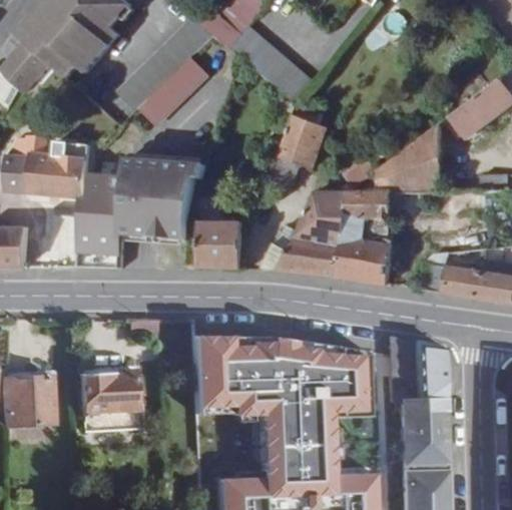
[(118,37),(109,30),(74,0),(47,0),(16,37),(21,42),(48,63),(66,79),(77,67),(85,74),(118,37)]
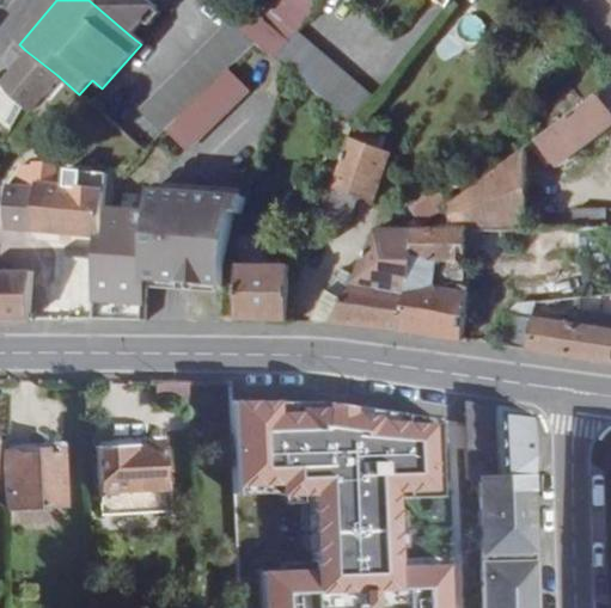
[(89,0),(130,36),(154,8),(145,0),(89,0)]
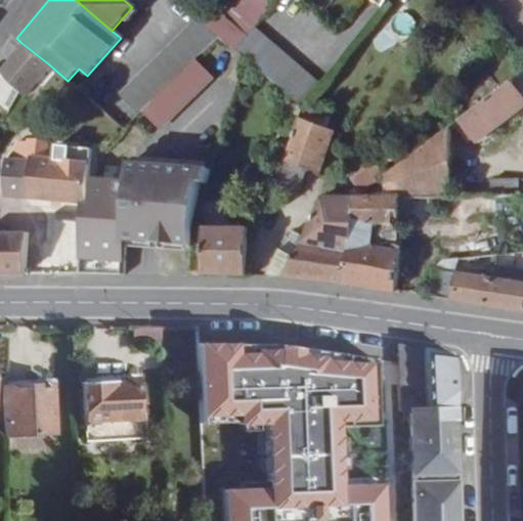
[(217,33),(226,22),(202,0),(186,0),(183,4),(198,16),(217,33)]
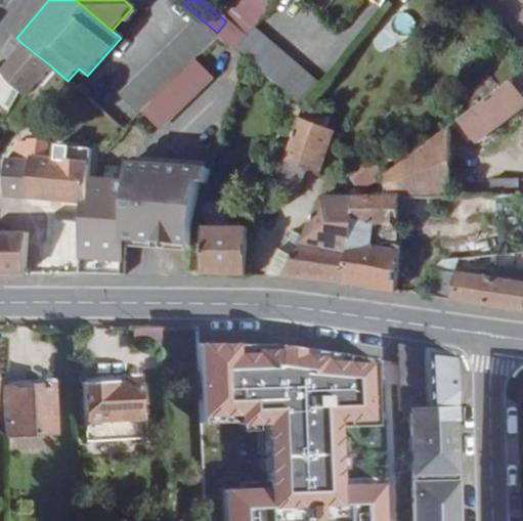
[(401,33),(412,17),(398,6),(386,22),(401,33)]
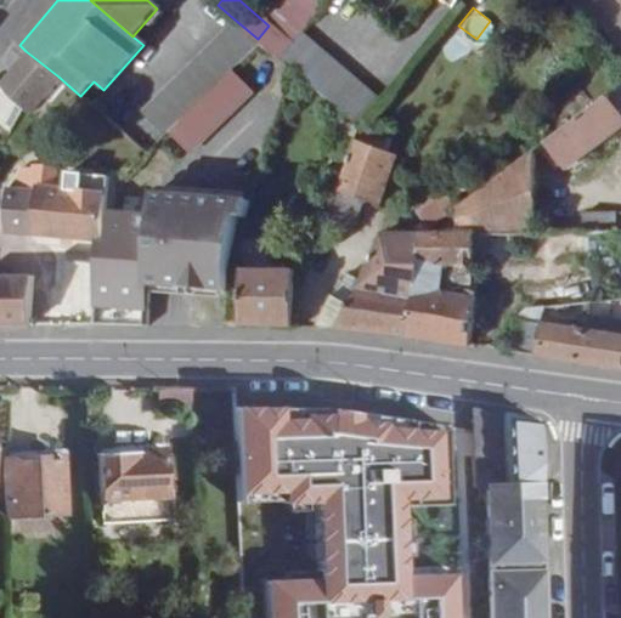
[(204,97),(260,41),(258,39),(235,20),(178,74),(204,97)]
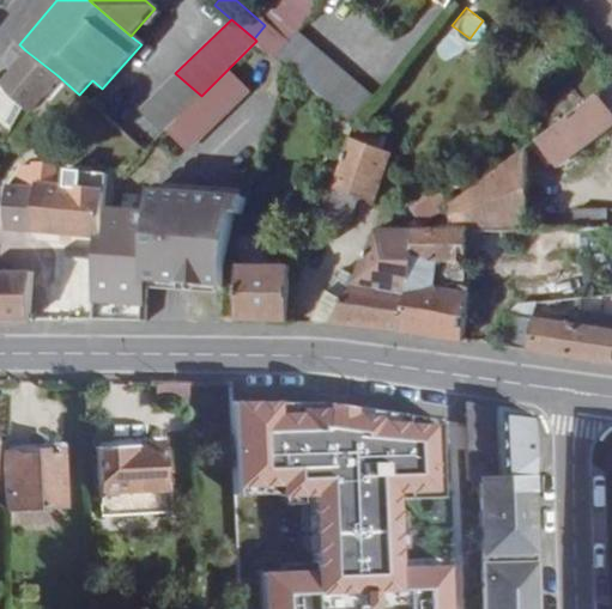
[(357,127),(377,99),(297,32),(277,59),(286,67),(357,127)]
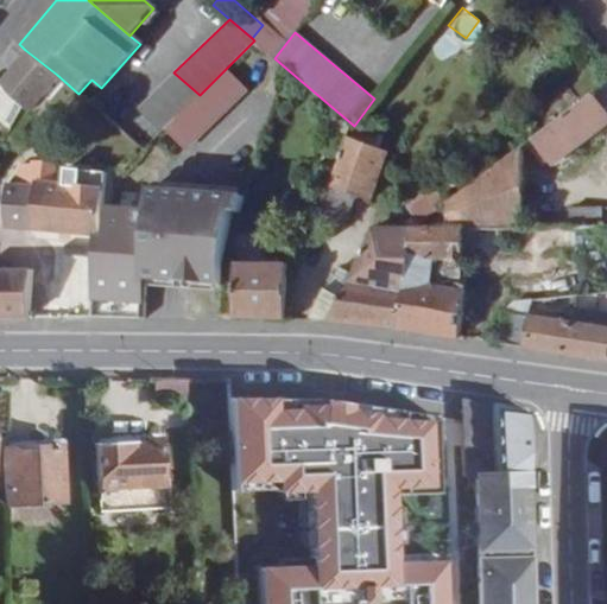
[(26,109),(57,75),(25,50),(0,80),(0,120),(10,128),(21,106),(26,109)]
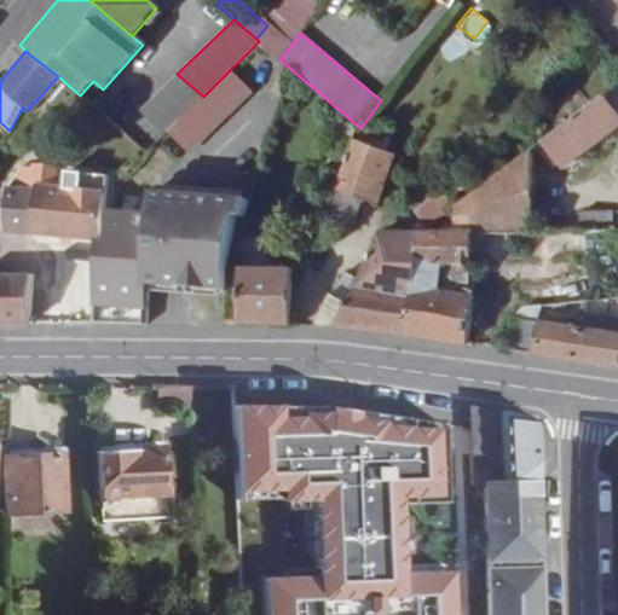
[(254,90),(232,68),(203,97),(169,129),(191,151),(254,90)]
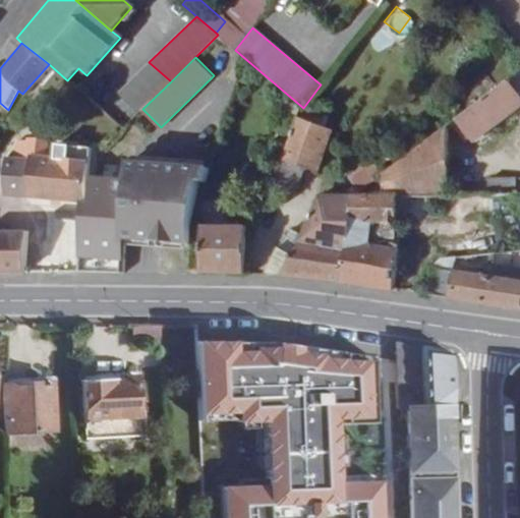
[(118,92),(139,112),(142,109),(171,81),(149,62),(118,92)]
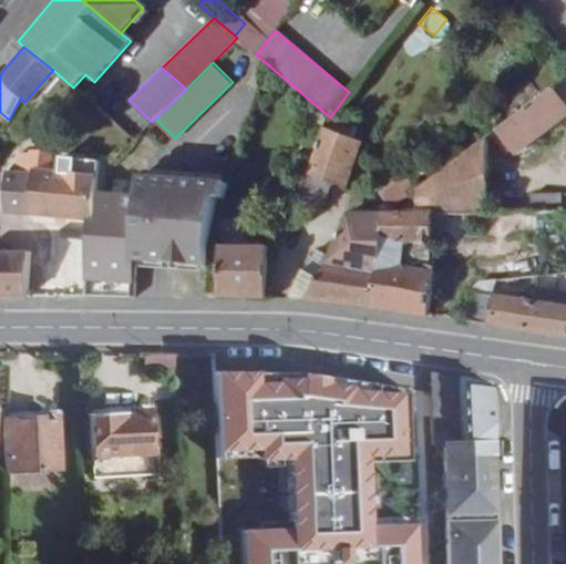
[(565,113),(565,77),(497,129),(517,154),(565,113)]
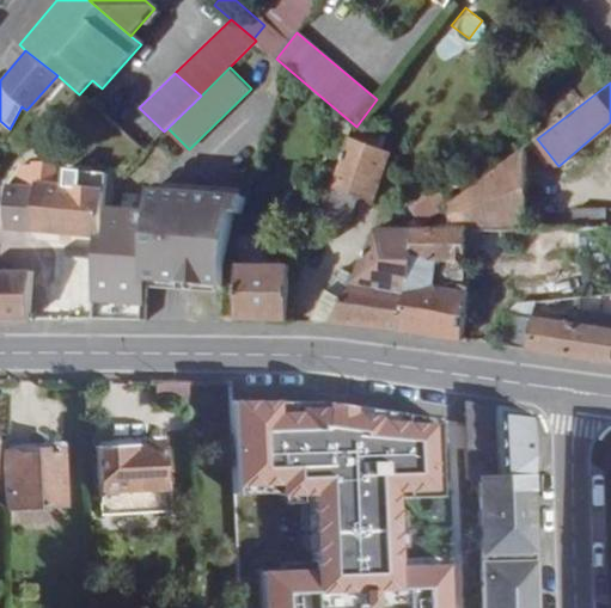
[(390,152),(352,139),(333,188),(356,195),(373,201),(390,152)]
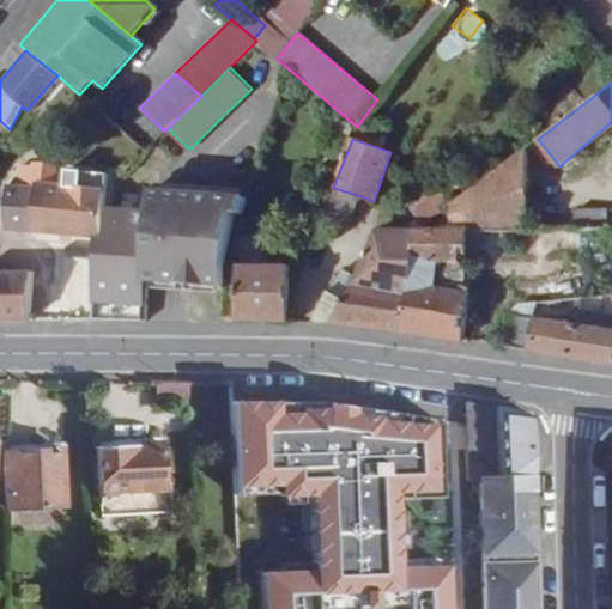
[(453,202),(454,226),(525,226),(523,150),(453,202)]
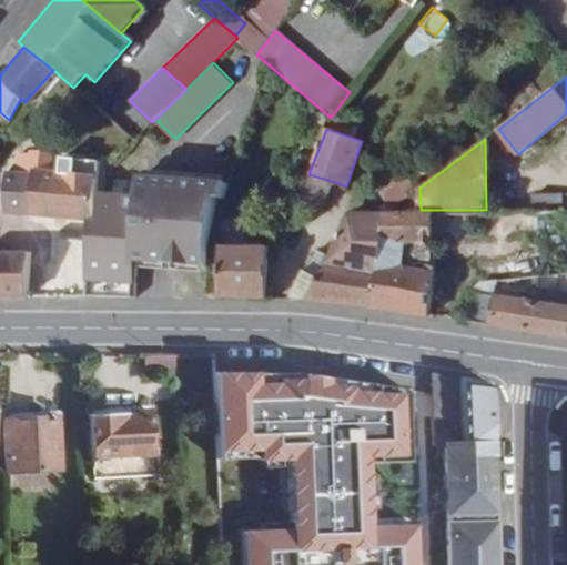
[(50,172),(51,152),(23,151),(9,168),(8,169),(31,170),(30,214),(91,220),(93,218),(98,219),(101,219),(102,192),(95,192),(97,177),(50,172)]
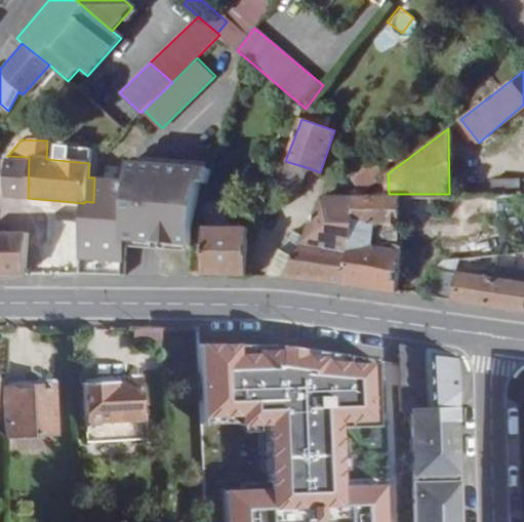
[(28,198),(29,157),(7,156),(5,197),(28,198)]
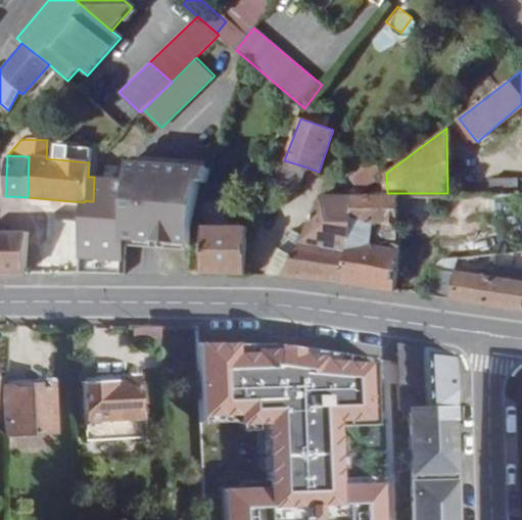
[(294,196),(304,167),(284,160),(274,188),(294,196)]
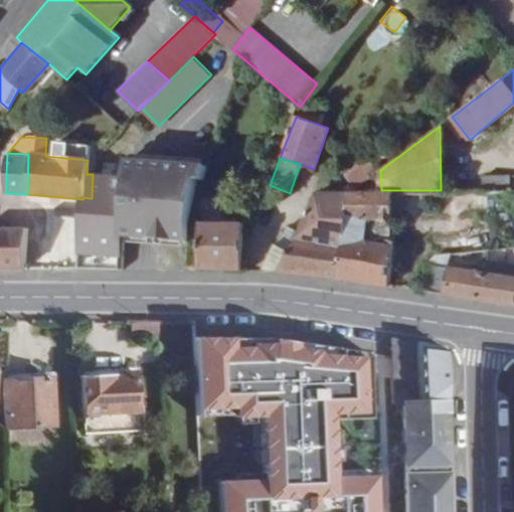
[(203,179),(207,164),(127,164),(127,182),(93,182),(92,198),(89,198),(84,197),(82,199),(77,266),(88,265),(126,266),(126,239),(189,239),(188,219),(190,215),(193,197),(197,179),(203,179)]
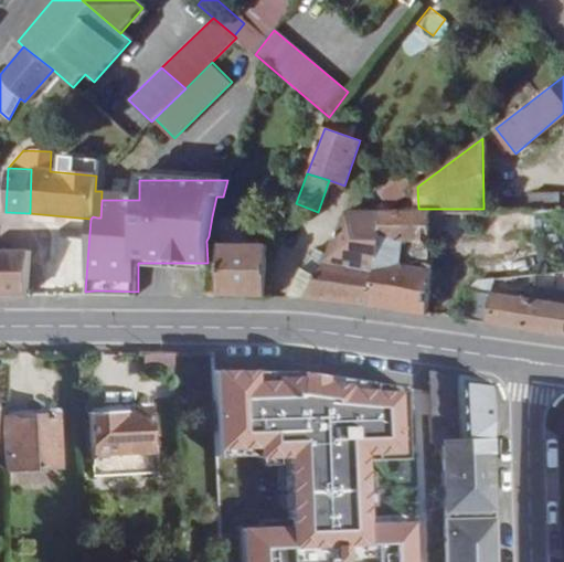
[(530,191),(531,209),(560,208),(560,191),(530,191)]
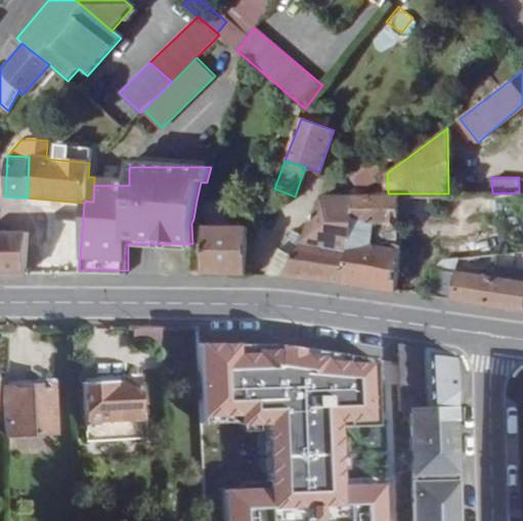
[(446,259),(522,251),(522,191),(519,192),(492,193),(448,193),(388,193),(355,194),(343,281),(342,284),(396,292),(402,252),(403,245),(429,246),(429,254),(430,268),(424,285),(434,288),(437,268),(446,259)]
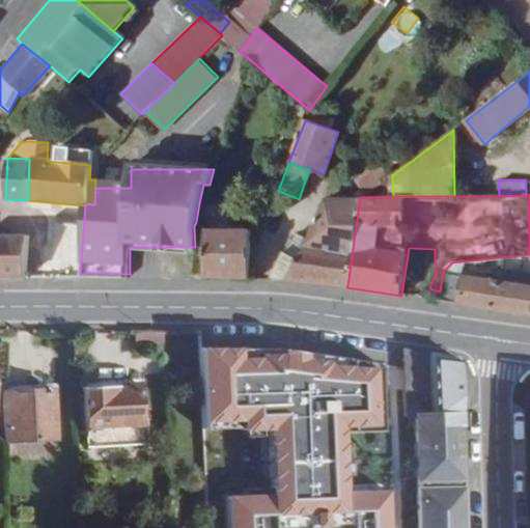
[(347,285),(360,197),(328,197),(310,240),(296,232),(286,249),(271,278),(285,278),(284,280),(347,285)]
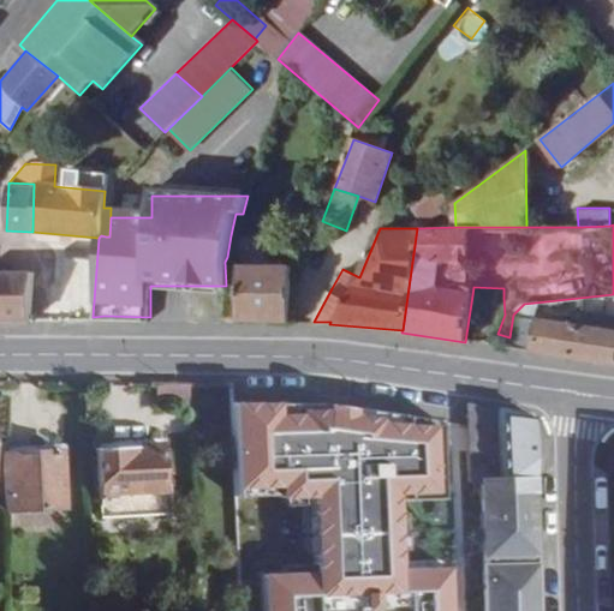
[(239,321),(290,321),(292,265),(239,265),(239,321)]
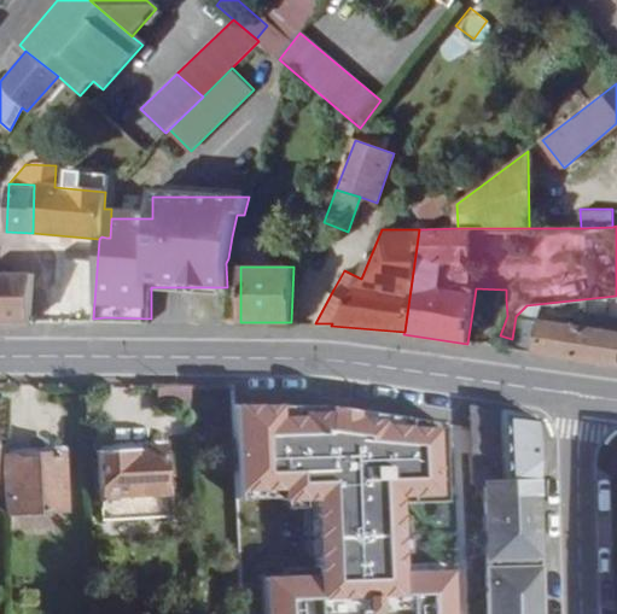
[(0,320),(30,319),(31,272),(0,272),(0,320)]
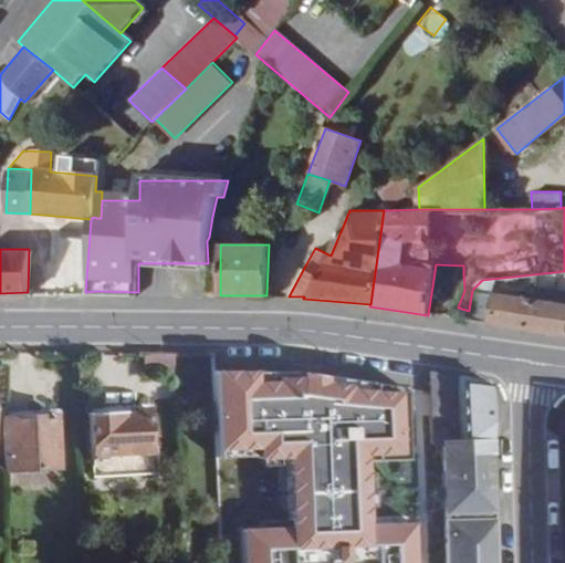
[(436,264),(435,272),(463,274),(463,266),(436,264)]
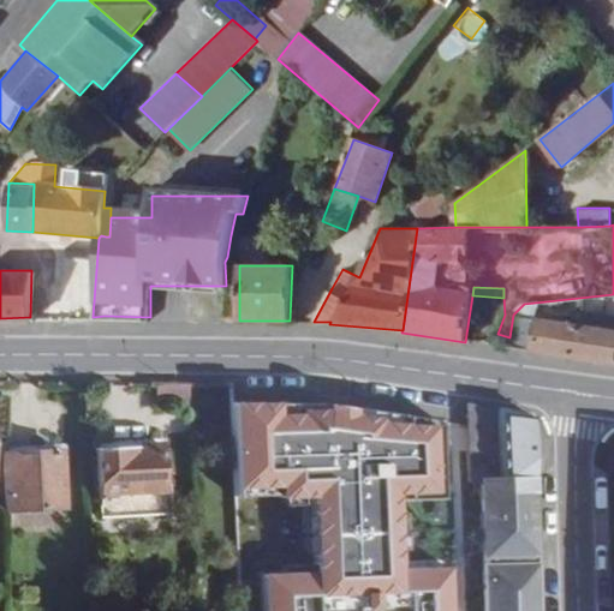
[(507,348),(613,364),(613,294),(524,304),(513,315),(510,337),(507,348)]
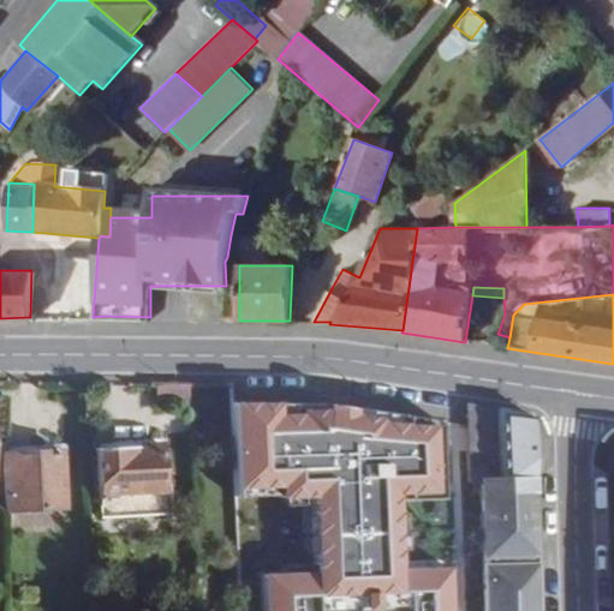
[(262,497),(260,447),(264,447),(261,379),(227,379),(233,499),(262,497)]
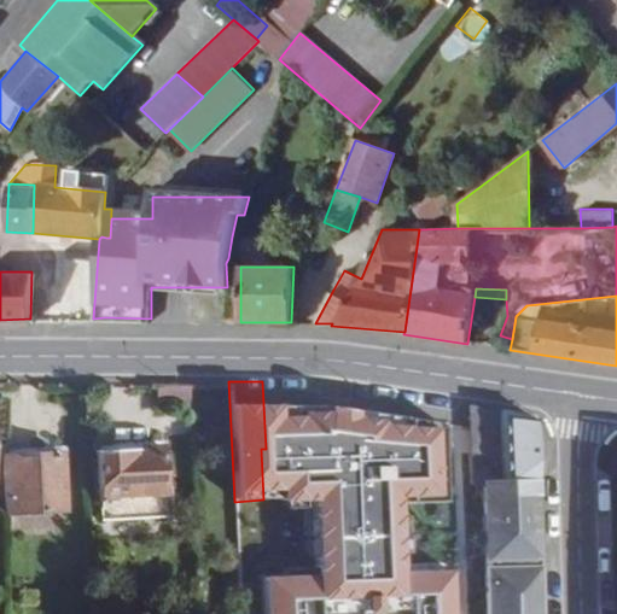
[(530,414),(467,405),(470,483),(482,483),(483,556),(534,554),(530,414)]
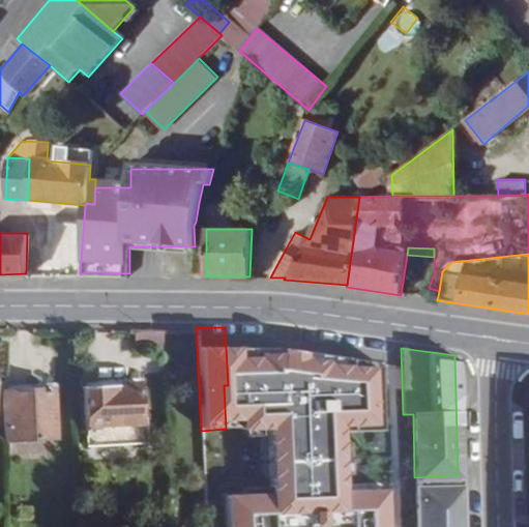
[(139,383),(133,383),(82,386),(84,423),(141,421),(139,383)]
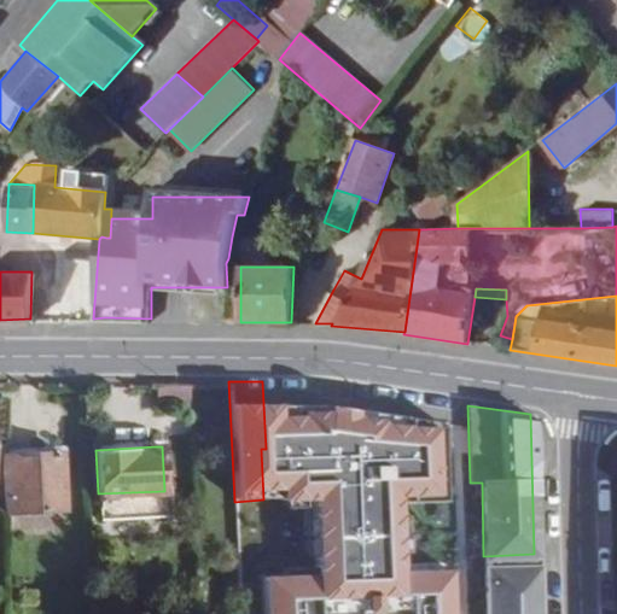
[(60,452),(1,455),(5,509),(64,507),(60,452)]
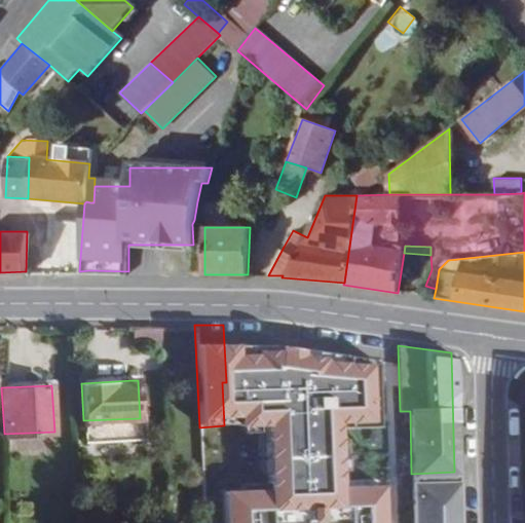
[(377,469),(377,459),(391,458),(390,423),(380,423),(379,416),(326,418),(326,430),(302,431),(297,437),(297,455),(303,460),(325,459),(326,471),(377,469)]
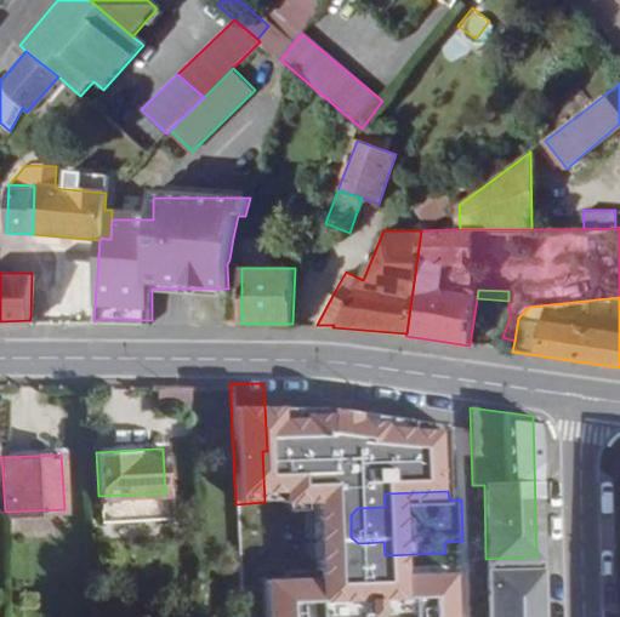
[(538,616),(536,556),(485,559),(487,616),(538,616)]
